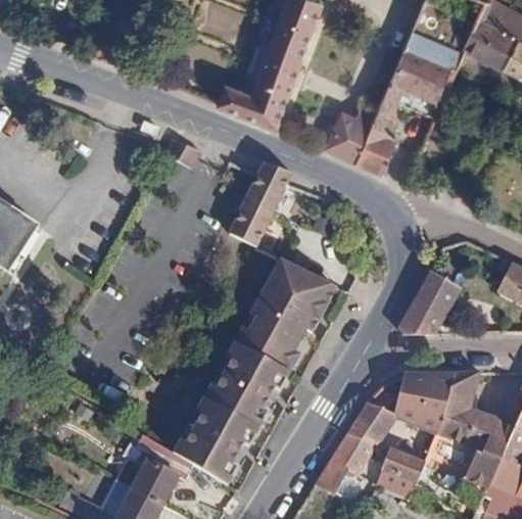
[(283,0),(251,92),(243,90),(226,84),(220,103),(279,126),(285,104),(321,0),(283,0)]
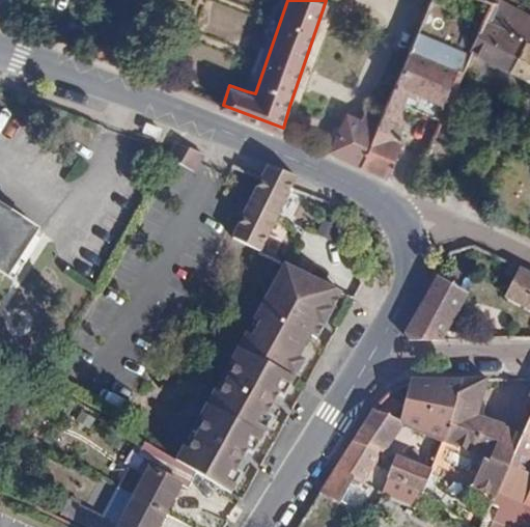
[(529,15),(522,11),(512,33),(529,42),(529,15)]
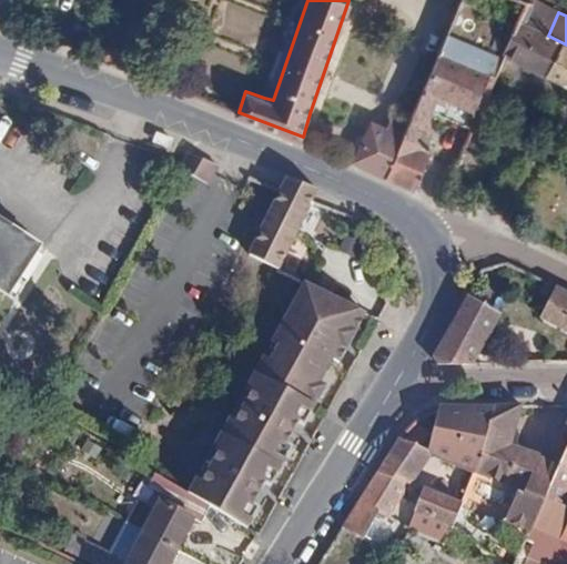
[(504,56),(566,83),(566,44),(548,36),(516,21),(503,52),(504,56)]
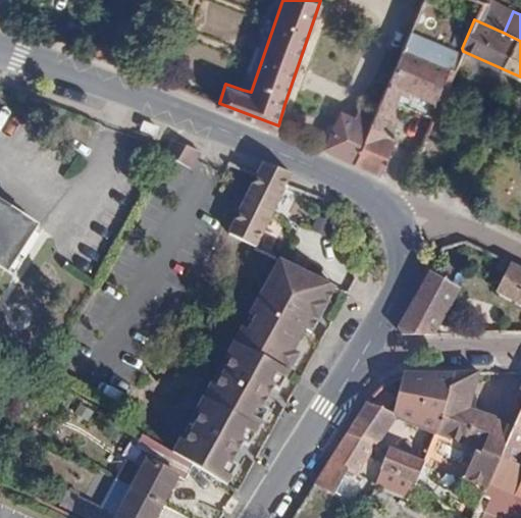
[(404,46),(373,119),(371,126),(392,135),(399,117),(396,107),(396,103),(403,86),(434,99),(448,66),(439,62),(404,46)]
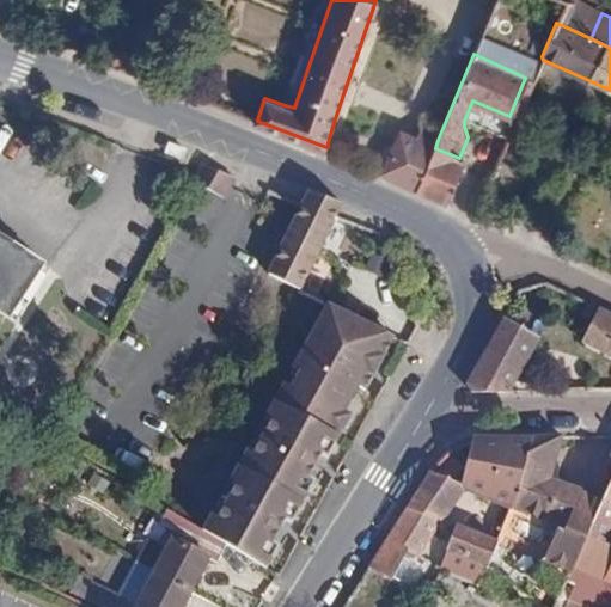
[(521,61),(515,73),(525,78),(509,116),(515,120),(538,68),(521,61)]
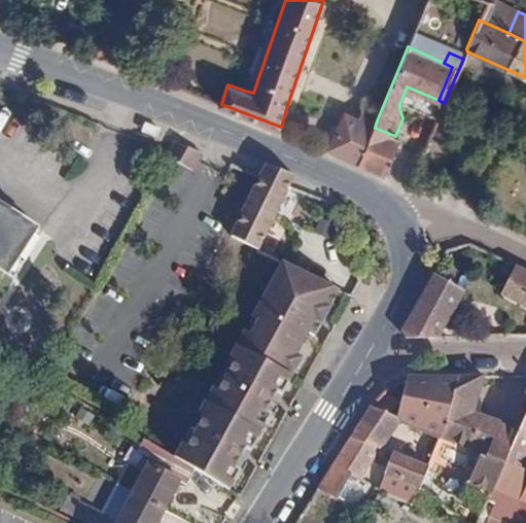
[(329,149),(361,164),(375,128),(377,120),(346,109),(329,149)]
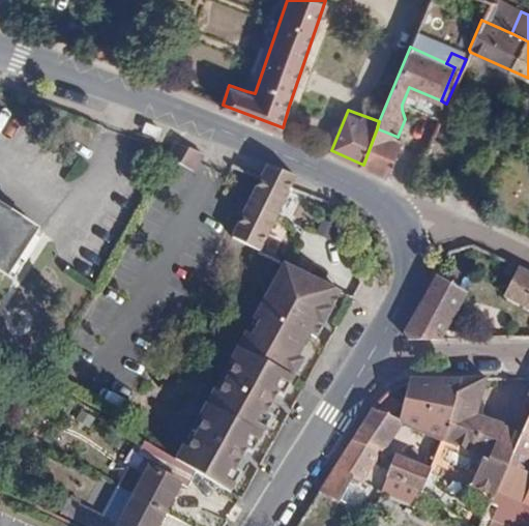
[(377,128),(363,165),(388,175),(402,144),(404,140),(398,137),(377,128)]
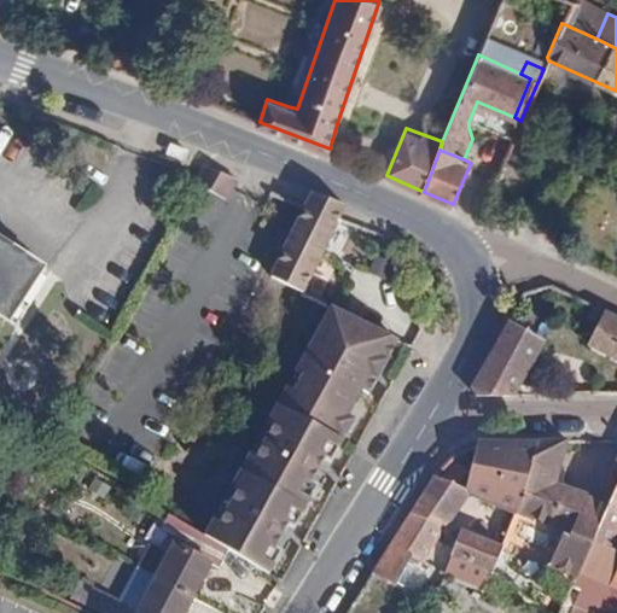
[(207,165),(197,182),(220,198),(232,175),(207,165)]
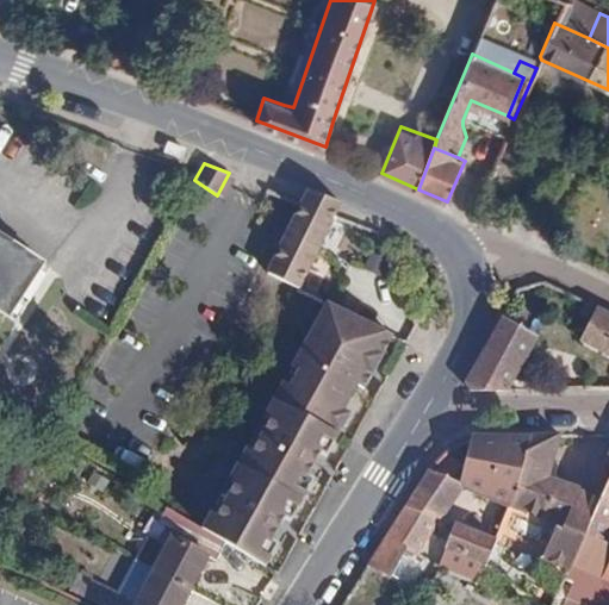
[(298,182),(255,261),(272,270),(306,201),(314,188),(298,182)]
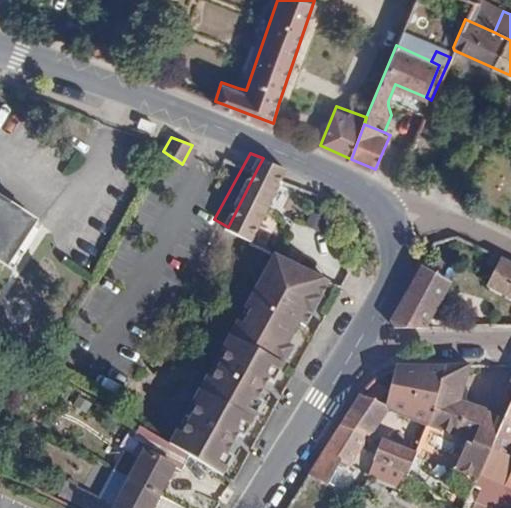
[(257,169),(228,227),(227,228),(252,240),(283,180),(257,169)]
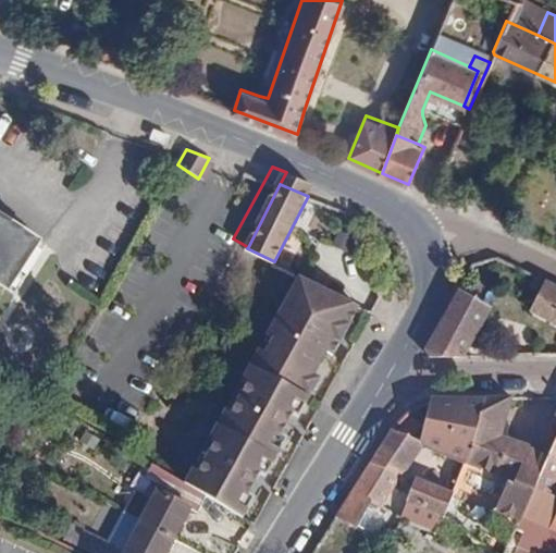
[(0,279),(11,286),(42,236),(0,208),(0,279)]
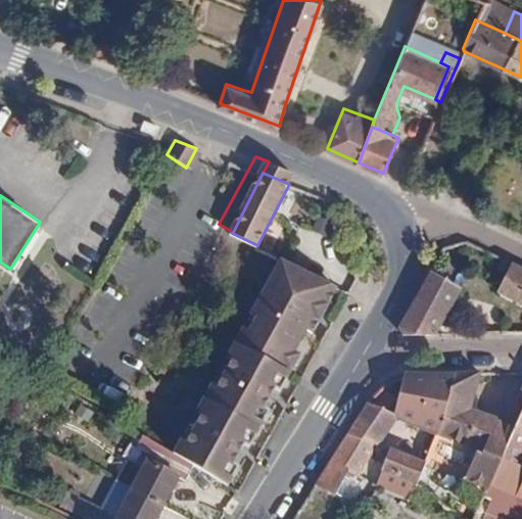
[(280,256),(250,312),(254,315),(248,327),(243,325),(228,354),(232,357),(217,384),(211,382),(196,410),(201,413),(186,440),(182,437),(174,451),(196,464),(228,483),(240,461),(235,457),(243,443),(247,445),(249,442),(270,407),(265,403),(276,386),(280,388),(281,386),(301,348),(296,346),(306,329),(311,331),(312,329),(322,312),(336,284),(280,256)]
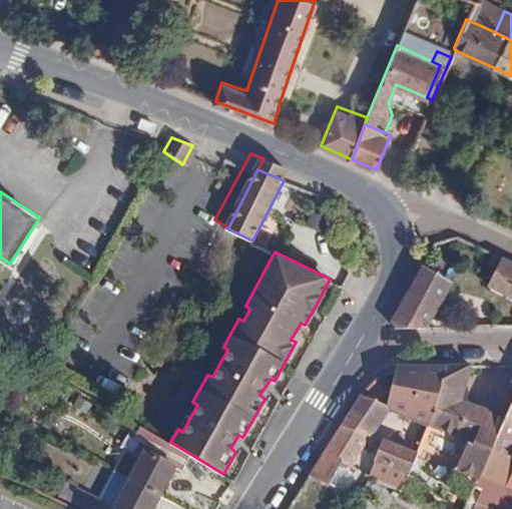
[(499,266),(489,286),(511,297),(511,262),(496,255),(493,262),(499,266)]
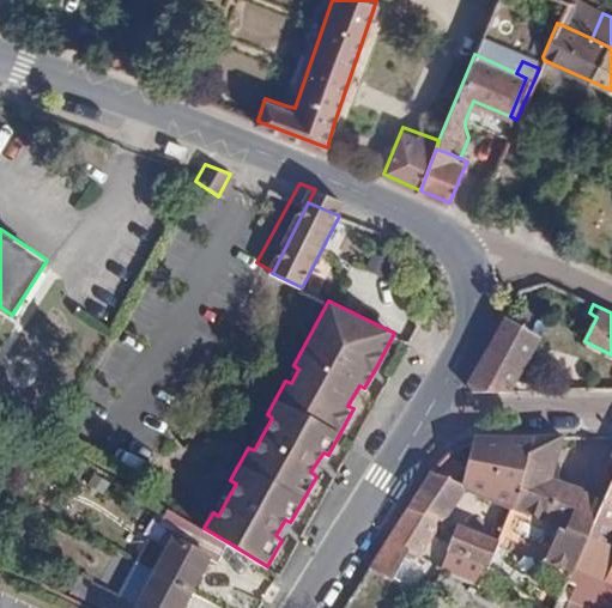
[(506,316),(467,383),(472,391),(510,391),(540,336),(506,316)]
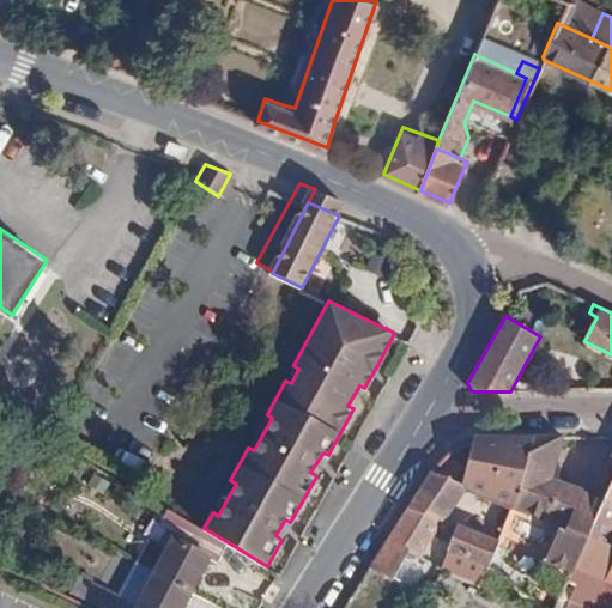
[(377,365),(365,385),(377,391),(388,371),(377,365)]
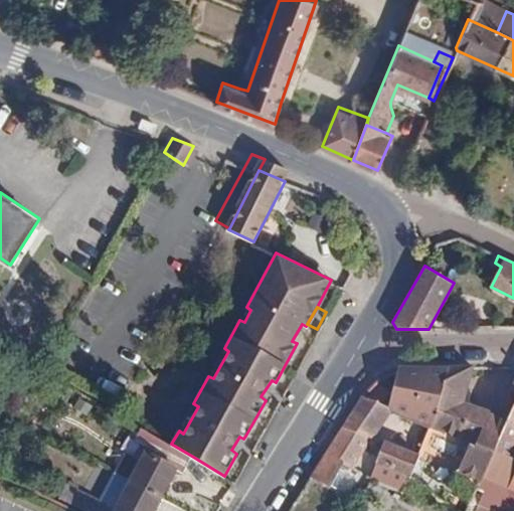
[(430,426),(461,438),(459,443),(469,448),(454,478),(463,482),(466,477),(478,483),(482,474),(508,417),(490,413),(491,410),(462,403),(474,364),(449,365),(430,426)]
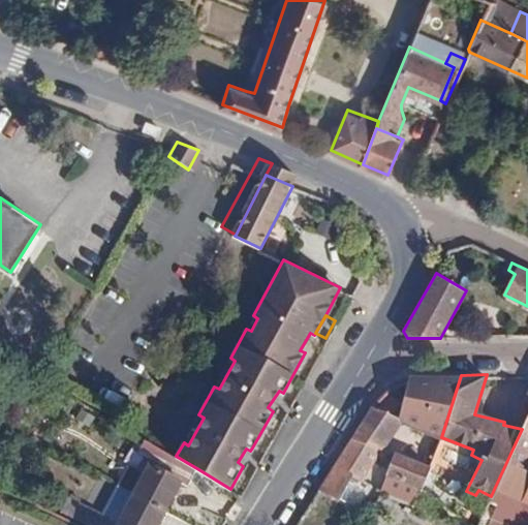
[(408,379),(399,415),(398,419),(400,420),(441,437),(461,375),(409,376),(408,379)]
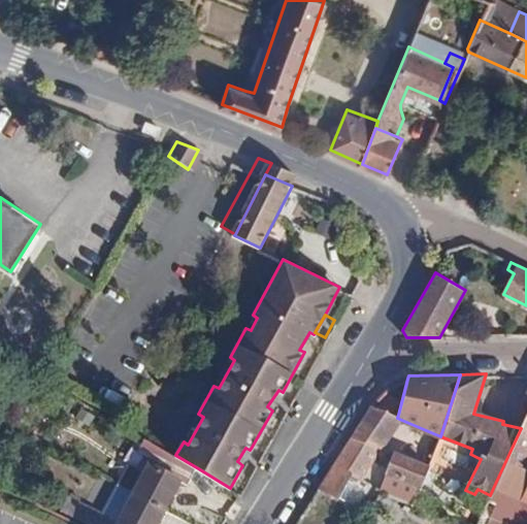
[(278,390),(267,406),(272,411),(277,402),(287,407),(294,395),(284,390),(283,392),(278,390)]
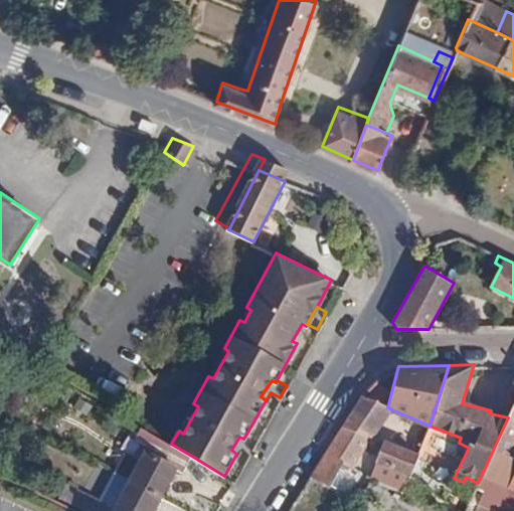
[(362,395),(345,422),(369,437),(389,408),(387,407),(388,404),(362,395)]
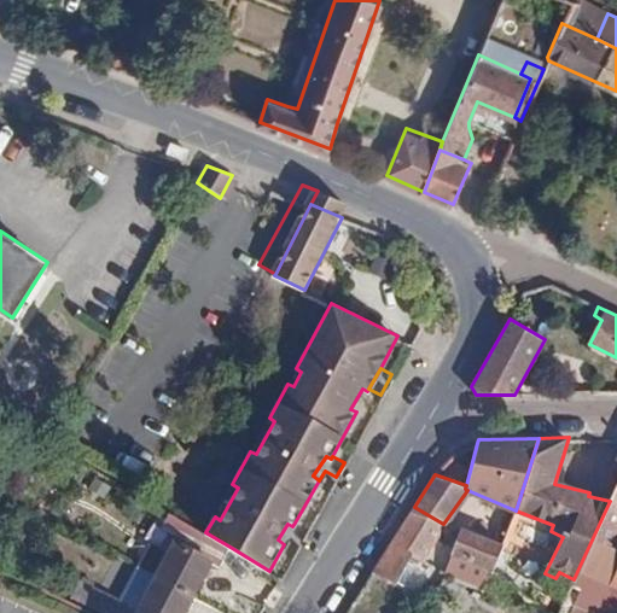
[(616,486),(610,501),(578,568),(589,572),(604,544),(616,550),(616,565),(610,583),(616,587),(616,486)]
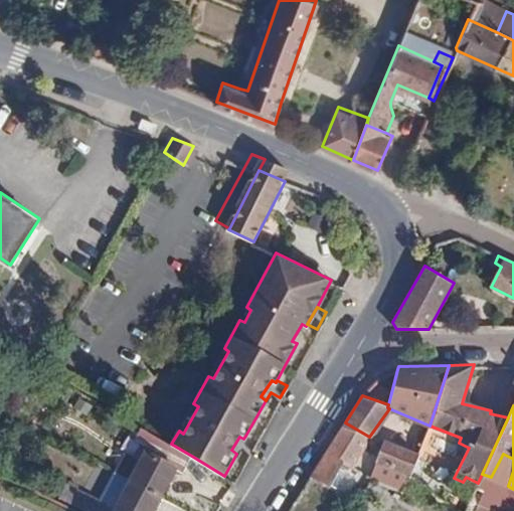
[(345,422),(311,476),(329,486),(343,463),(351,467),(369,437),(345,422)]
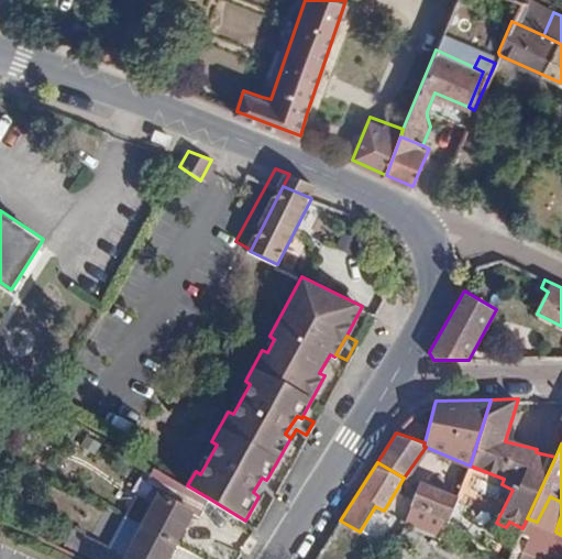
[(163,486),(143,524),(177,543),(193,514),(200,518),(211,500),(187,485),(160,468),(153,480),(163,486)]
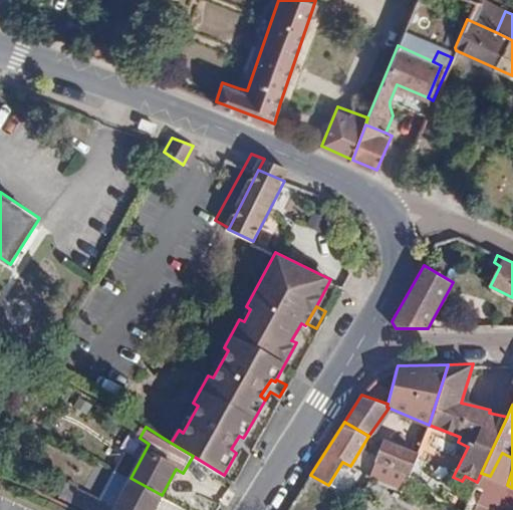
[(239,436),(231,449),(236,453),(240,448),(248,452),(255,441),(245,435),(243,438),(239,436)]
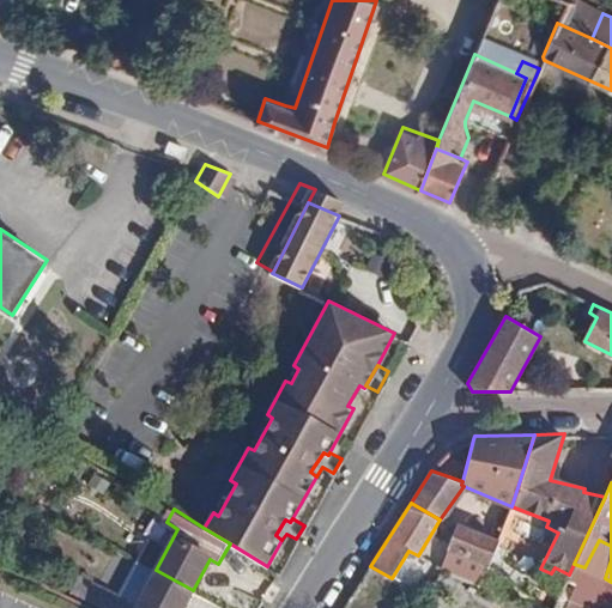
[(456,524),(447,549),(490,566),(498,540),(456,524)]
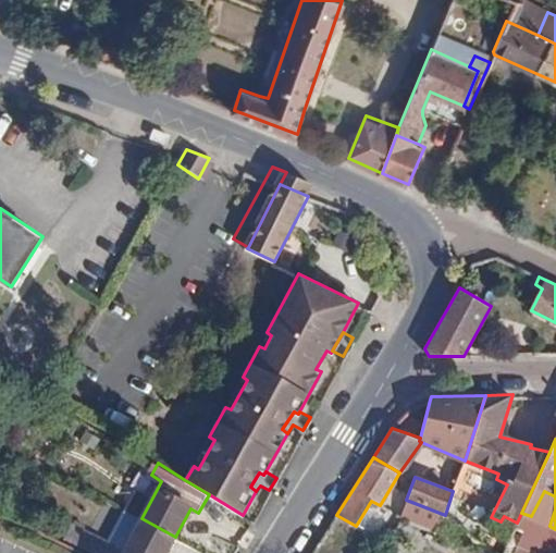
[(125,510),(116,527),(132,537),(141,518),(125,510)]
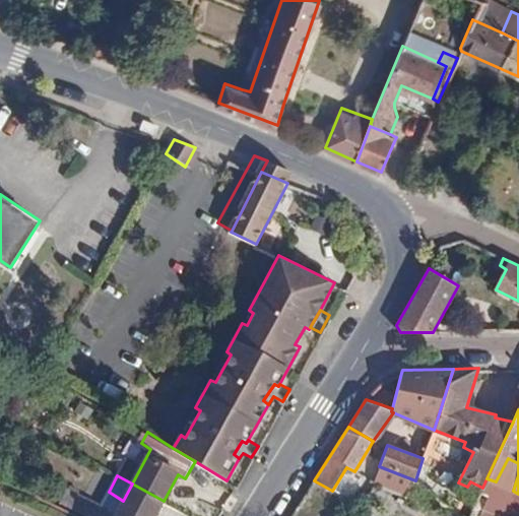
[(123,501),(116,513),(121,515),(154,515),(164,501),(132,484),(123,501)]
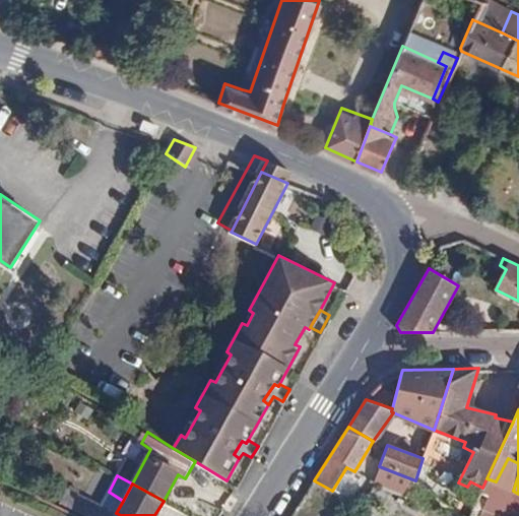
[(61,501),(92,515),(101,501),(67,486),(61,501)]
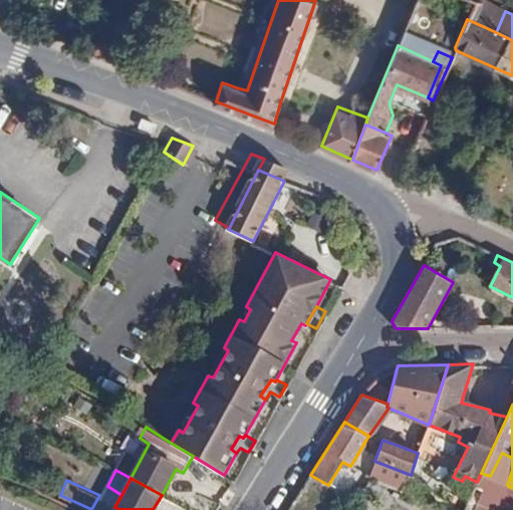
[(354,484),(347,497),(353,500),(360,487),(354,484)]
